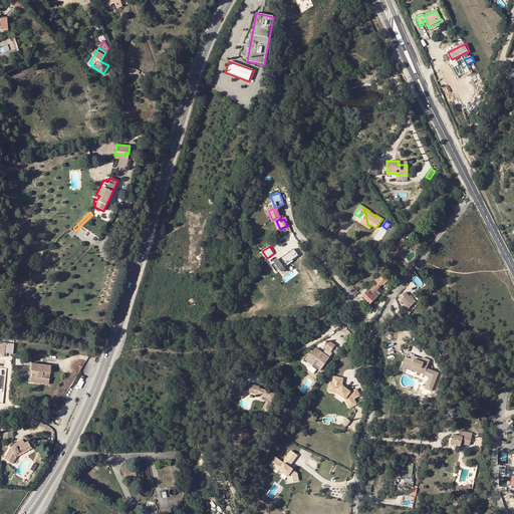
[(295,248),(280,257),(284,264),(299,255),(295,248)]
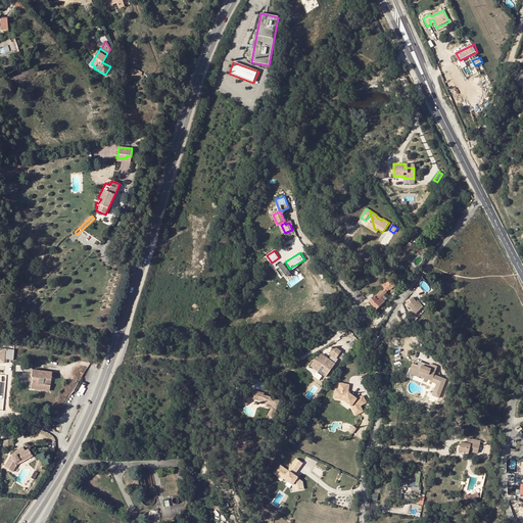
[(277,265),(282,277),(290,273),(285,262),(277,265)]
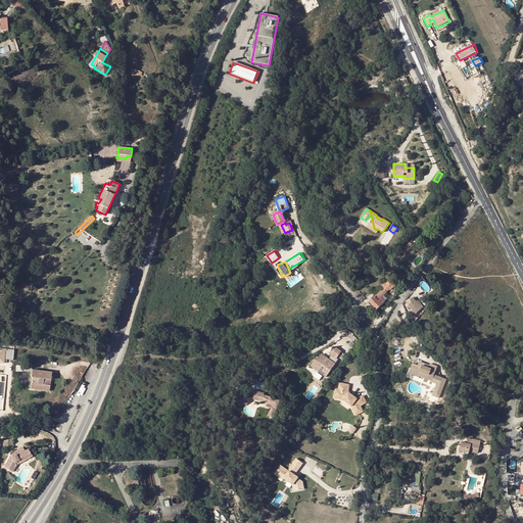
[(384,289),(371,302),(378,310),(383,304),(386,301),(383,298),(391,289),(392,291),(395,288),(395,285),(390,281),(388,279),(381,285),(384,289)]
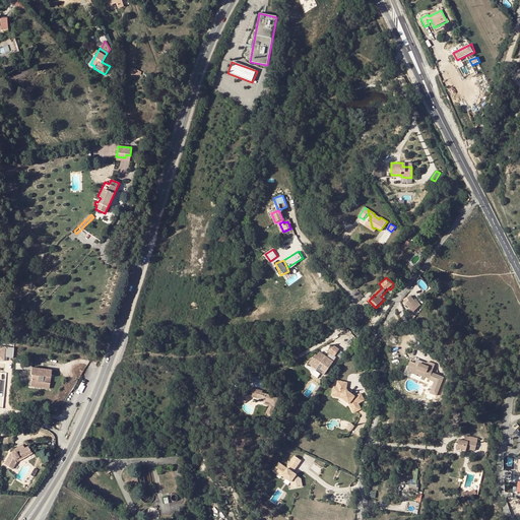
[(416,311),(420,306),(410,296),(404,302),(411,309),(413,307),(416,311)]
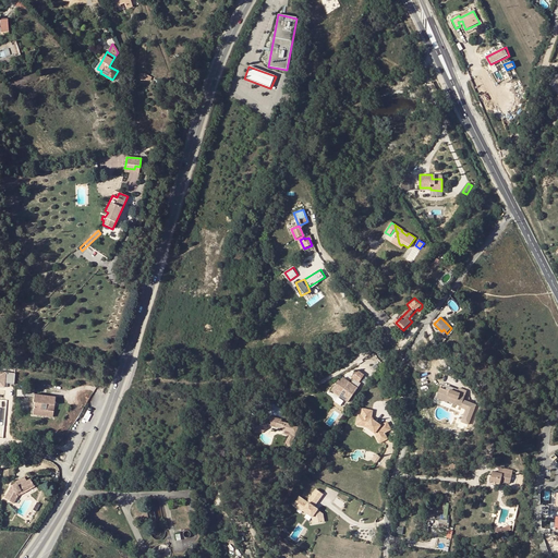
[(385,334),(381,338),(387,343),(390,339),(385,334)]
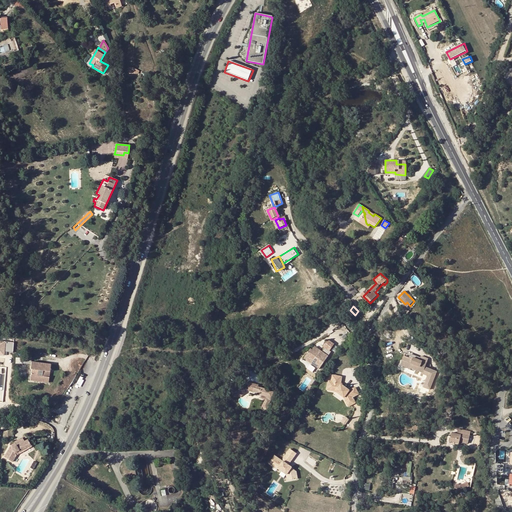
[(445,337),(443,339),(441,336),(440,335),(438,337),(443,344),(446,341),(448,343),(451,341),(450,338),(446,332),(443,334),(445,337)]
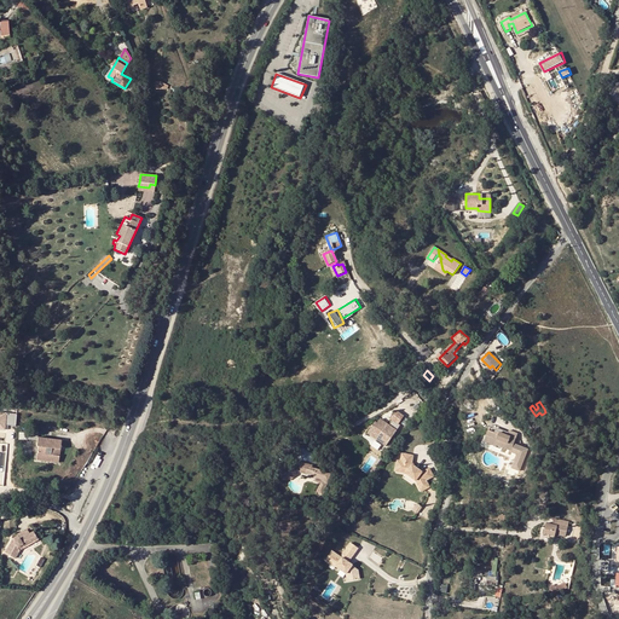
[(17,424),(17,412),(0,411),(0,428),(6,429),(6,424),(17,424)]
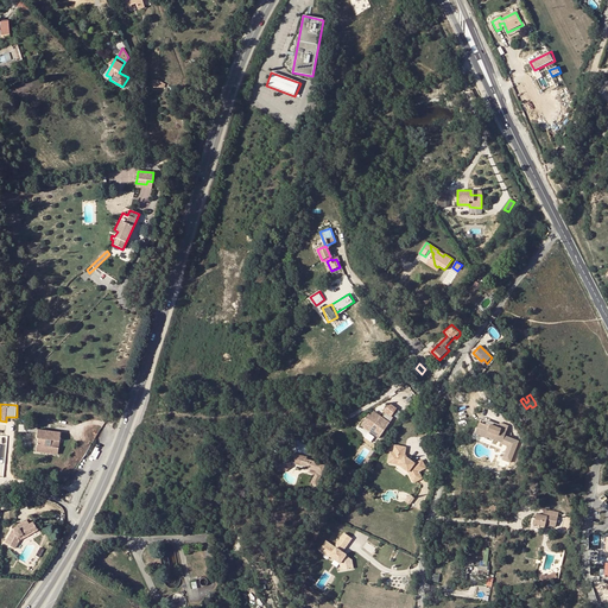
[(367,415),(362,422),(371,429),(368,431),(378,438),(388,424),(392,419),(391,418),(397,410),(390,405),(384,412),(385,413),(381,418),(373,412),(369,416),(367,415)]
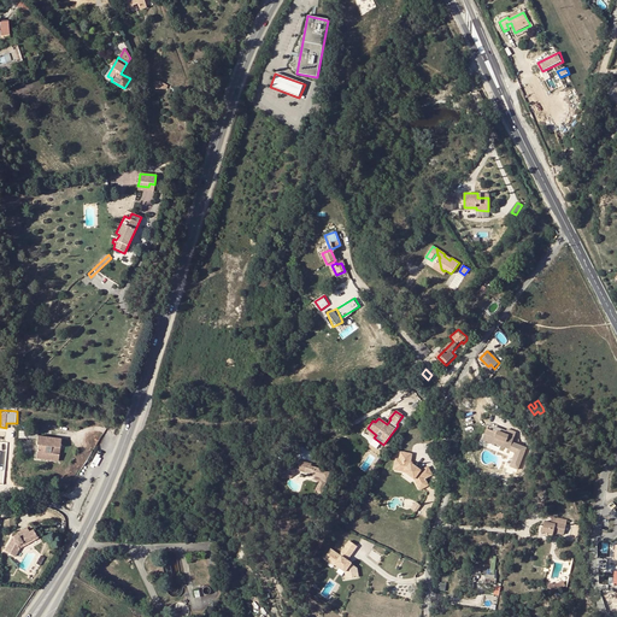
[(497,429),(487,425),(485,433),(489,435),(488,439),(494,441),(495,440),(509,445),(509,446),(515,448),(510,462),(518,465),(527,444),(512,438),(516,428),(509,425),(506,430),(498,428),(497,429)]
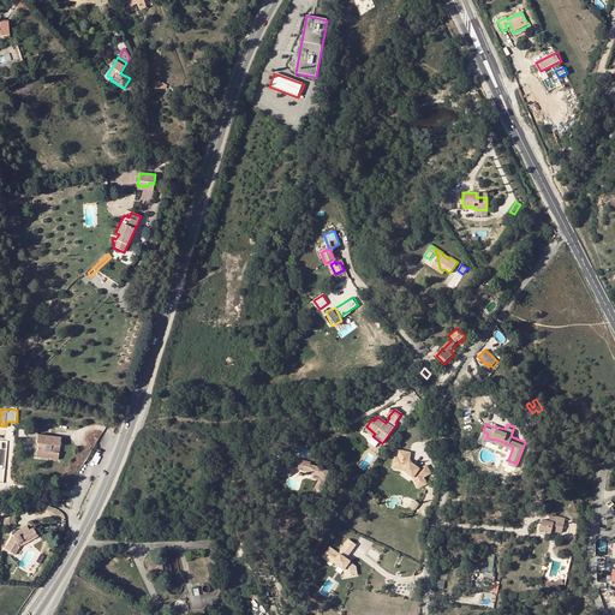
[(375,434),(366,427),(364,430),(372,436),(375,434)]
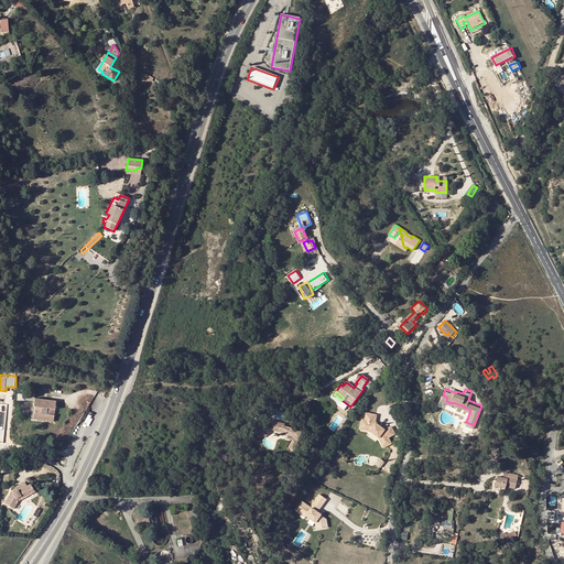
[(34,397),(33,404),(35,405),(34,418),(55,419),(56,399),(34,397)]
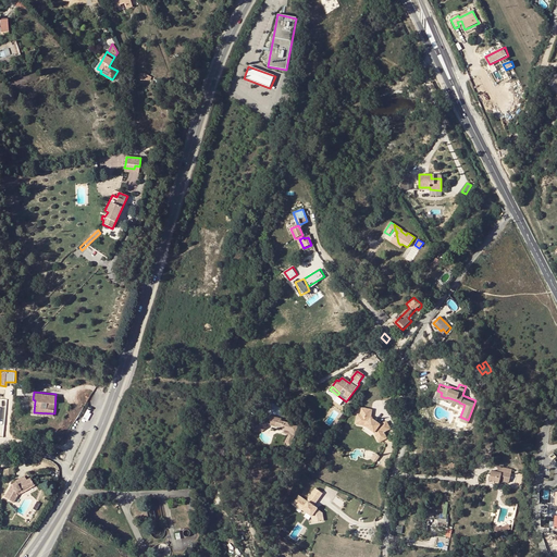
[(359,415),(356,423),(364,426),(372,434),(376,433),(378,437),(384,435),(390,434),(387,425),(380,428),(372,419),(374,411),(364,408),(362,413),(362,416),(359,415)]
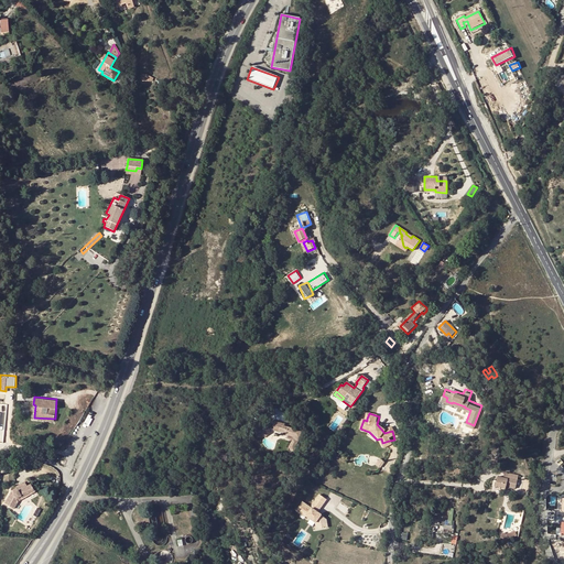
[(269,416),(266,425),(288,433),(284,445),(290,447),(291,444),(290,444),(293,436),(295,427),(275,420),(269,416)]
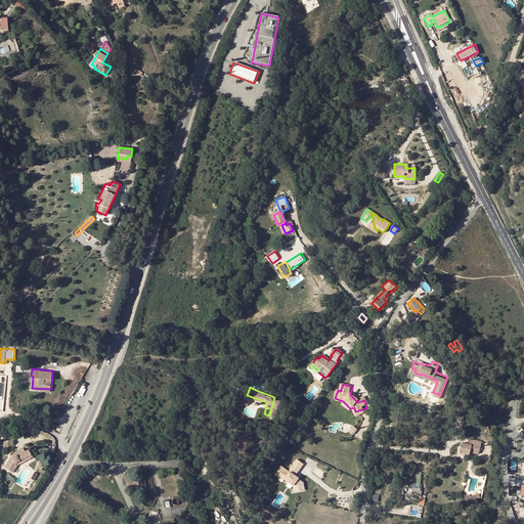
[(350,408),(353,419),(363,416),(361,409),(355,411),(354,407),(350,408)]
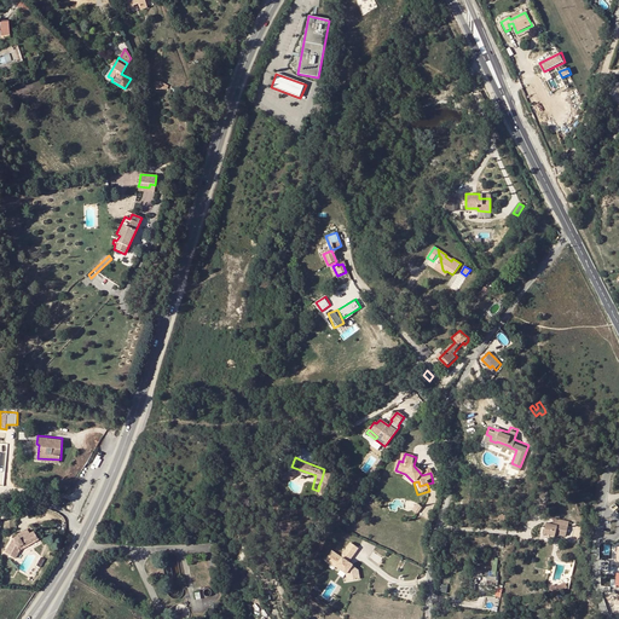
[(568,522),(559,520),(557,526),(554,525),(547,524),(544,534),(555,537),(556,534),(566,537),(568,522)]
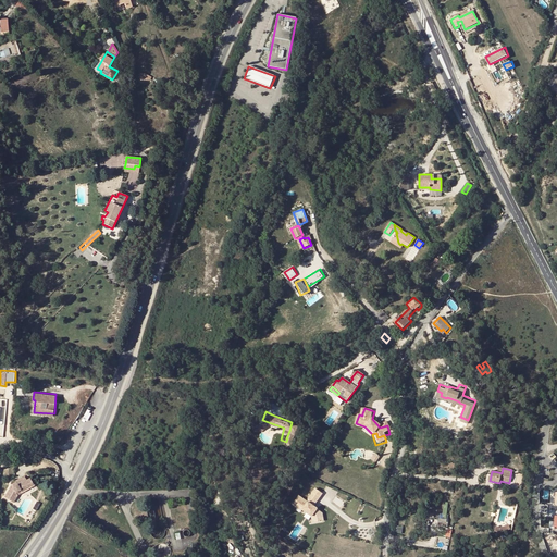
[(22,494),(34,486),(29,478),(26,480),(25,477),(15,482),(16,484),(13,486),(11,489),(10,487),(4,497),(13,503),(17,496),(16,493),(21,491),(22,494)]
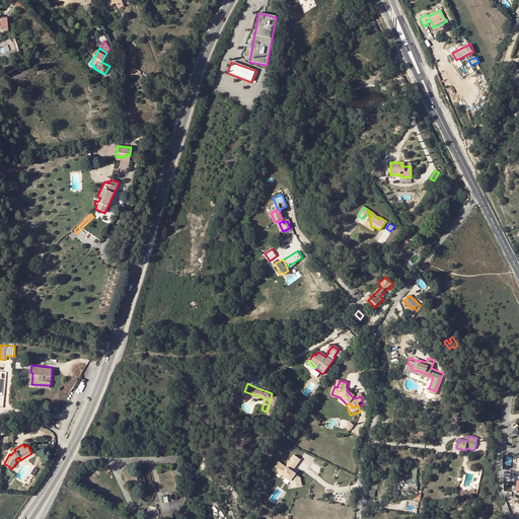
[(31,453),(20,460),(21,461),(33,455),(31,453)]
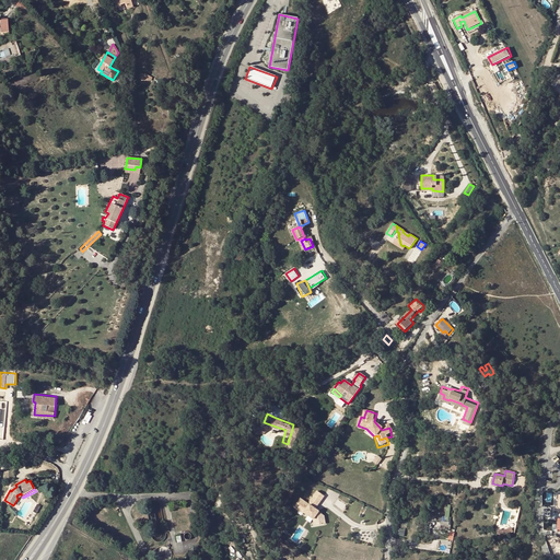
[(301,496),(294,504),(300,509),(303,505),(306,508),(304,511),(314,517),(315,515),(317,517),(317,524),(325,524),(325,515),(318,511),(319,510),(315,508),(313,505),(315,502),(317,504),(322,498),(315,493),(311,499),(312,500),(310,503),(301,496)]
